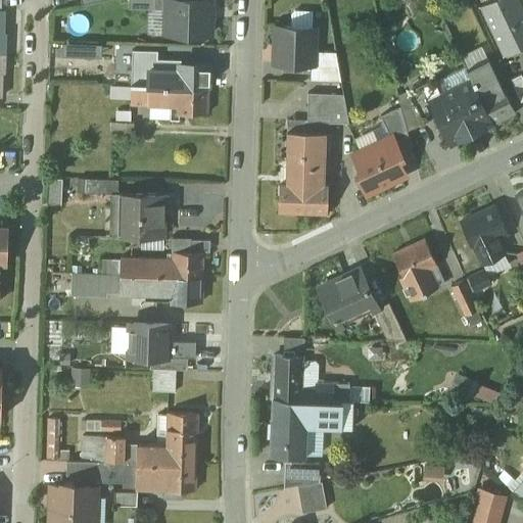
[(154,0),(155,10),(167,10),(167,0),(189,0),(202,0),(154,0)]
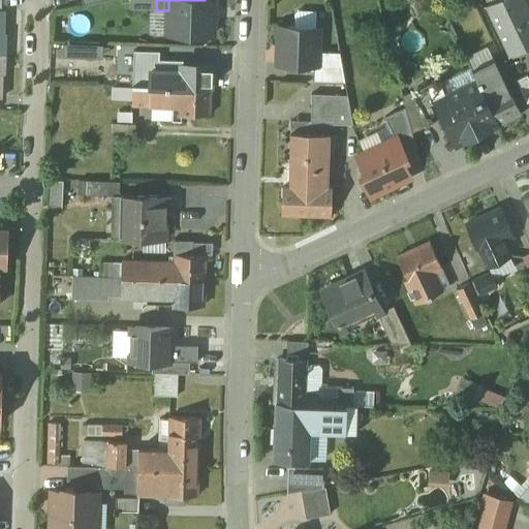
[(205,0),(191,0),(168,0),(168,10),(168,35),(179,35),(183,39),(192,39),(196,35),(213,36),(213,1),(205,0)]
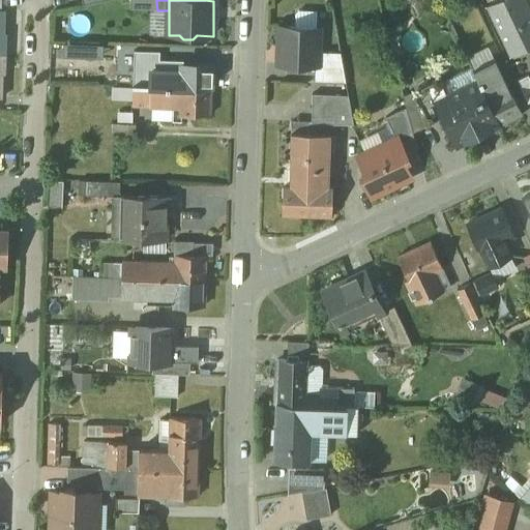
[(529,8),(526,0),(500,0),(487,6),(510,56),(529,47),(529,8)]
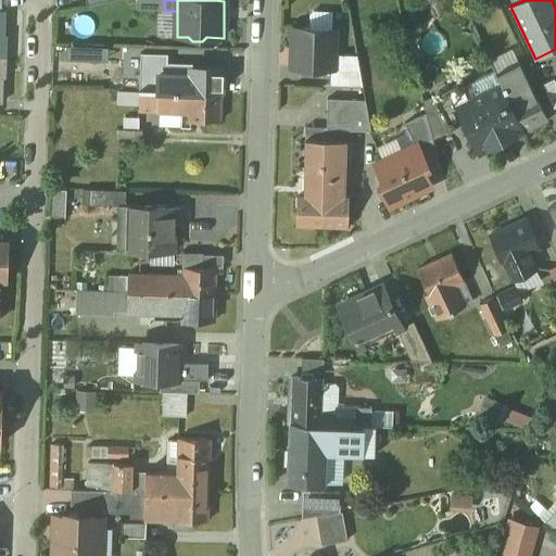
[(335,30),(293,28),(292,67),(330,70),(333,70),(333,55),(335,30)]
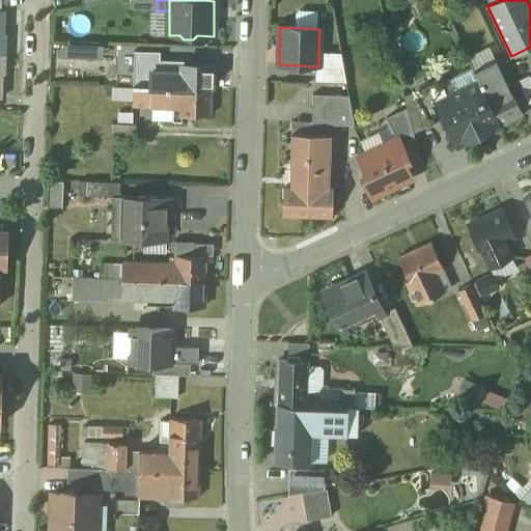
[(70,42),(68,56),(103,57),(103,43),(70,42)]
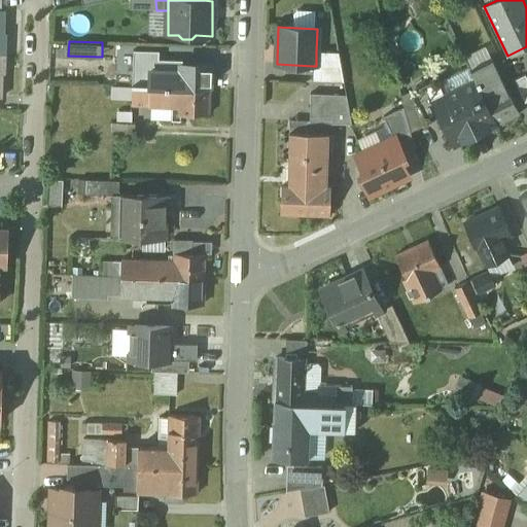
[(339,54),(316,53),(316,66),(313,66),(312,82),(344,83),(346,96),(347,96),(339,54)]
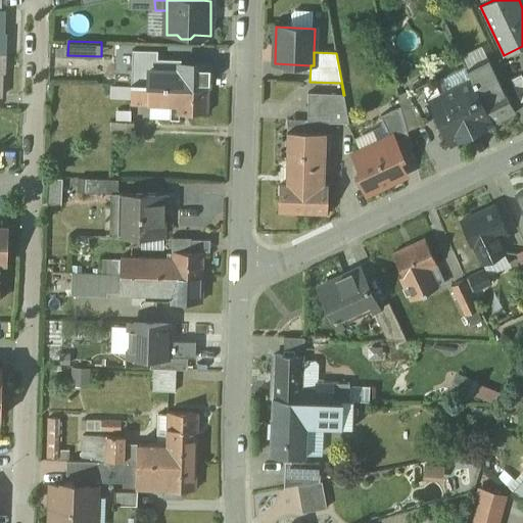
[(209,65),(182,64),(182,56),(173,56),(173,72),(132,69),(132,87),(208,90),(209,65)]
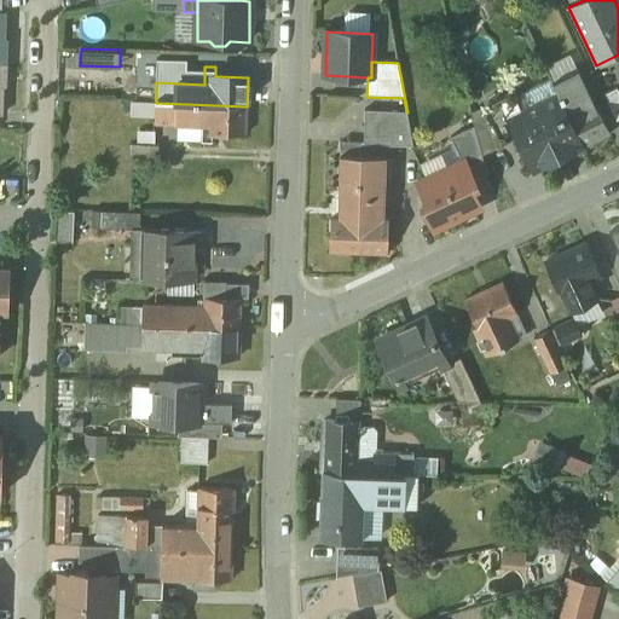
[(594,103),(578,71),(554,82),(560,93),(585,146),(611,134),(596,102),(594,103)]
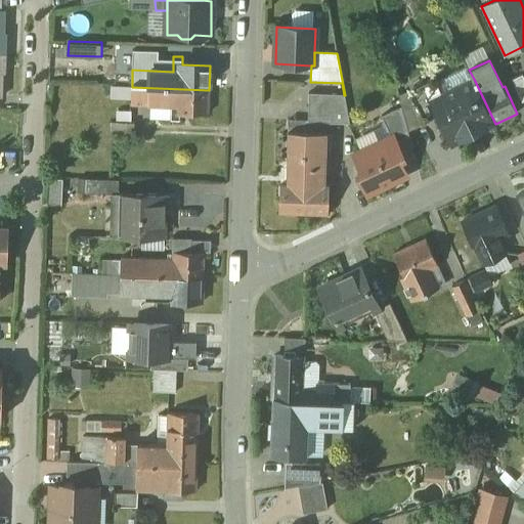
[(110,70),(99,69),(98,85),(108,85),(110,70)]
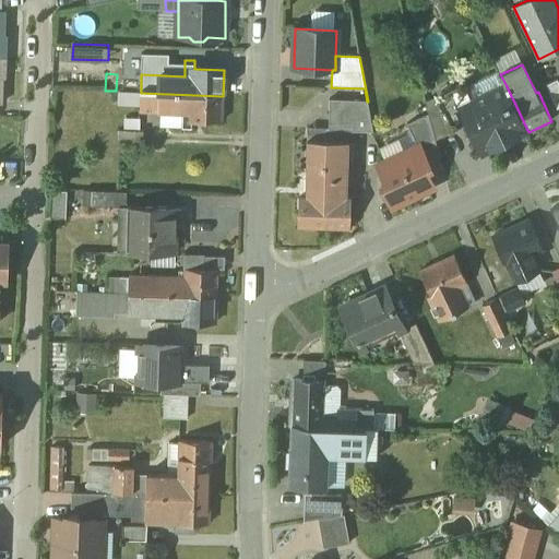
[(506,84),(466,103),(476,121),(468,125),(483,154),(528,132),(506,84)]
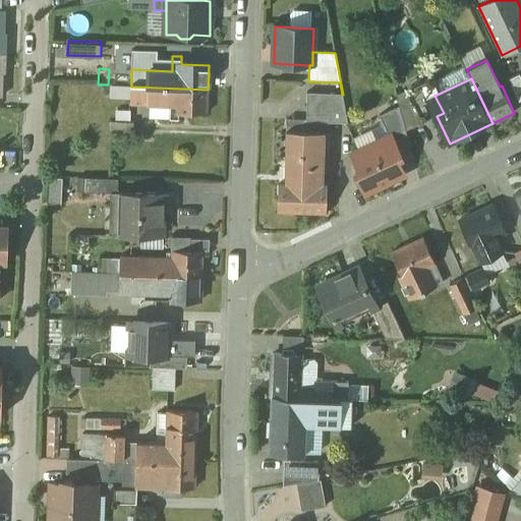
[(208,90),(131,87),(131,89),(130,99),(130,104),(171,105),(170,120),(179,120),(179,113),(208,114),(208,90)]
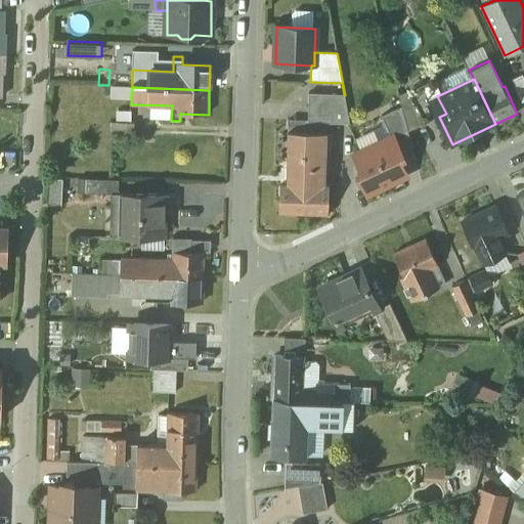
[(132,89),(113,88),(112,98),(131,99),(132,89)]
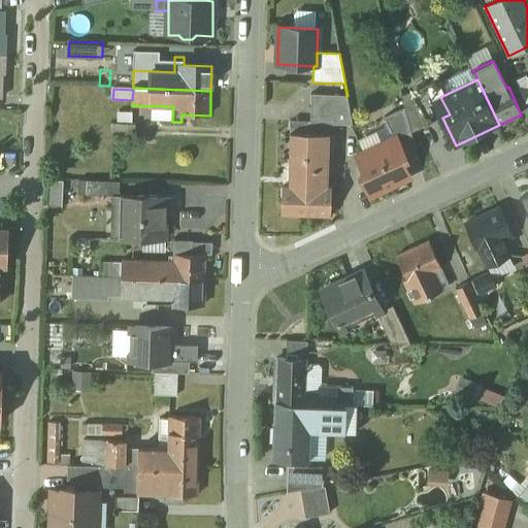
[(347,96),(311,95),(310,123),(332,124),(333,124),(353,125),(348,96),(347,96)]
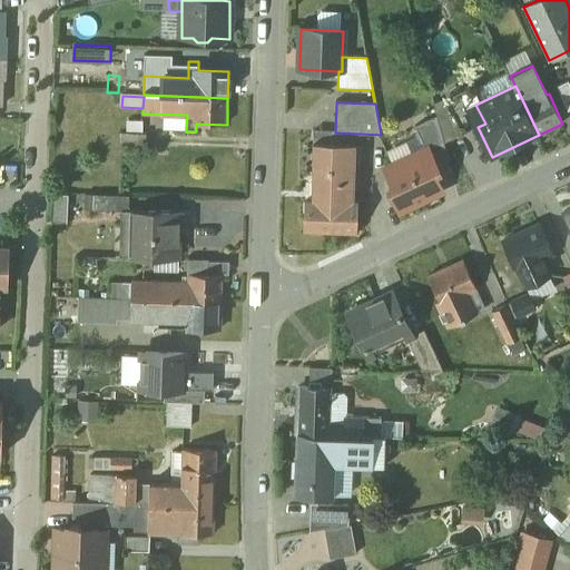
[(436,116),(415,126),(426,150),(429,150),(431,156),(445,149),(436,116)]
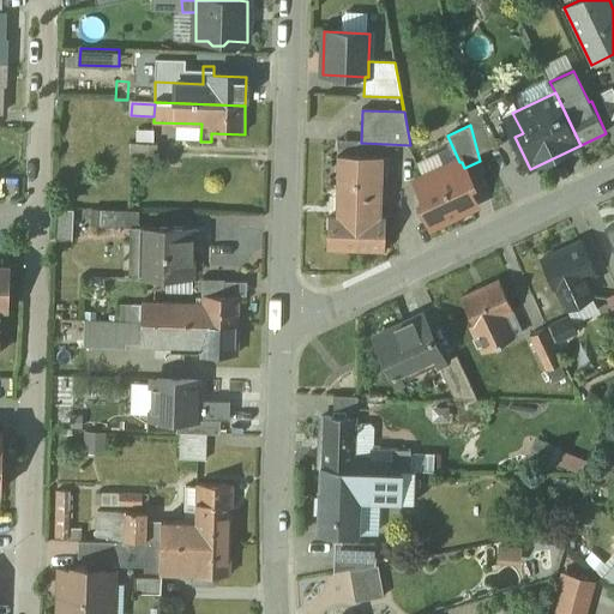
[(154,134),(138,133),(137,144),(154,144),(154,134)]
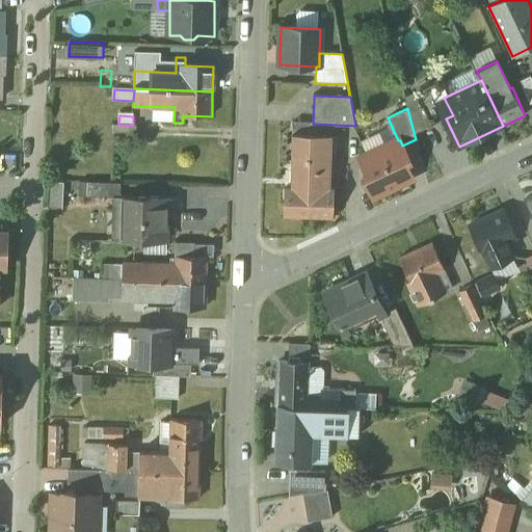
[(292,123),(291,186),(284,186),(283,217),(308,218),(311,135),(311,124),(292,123)]
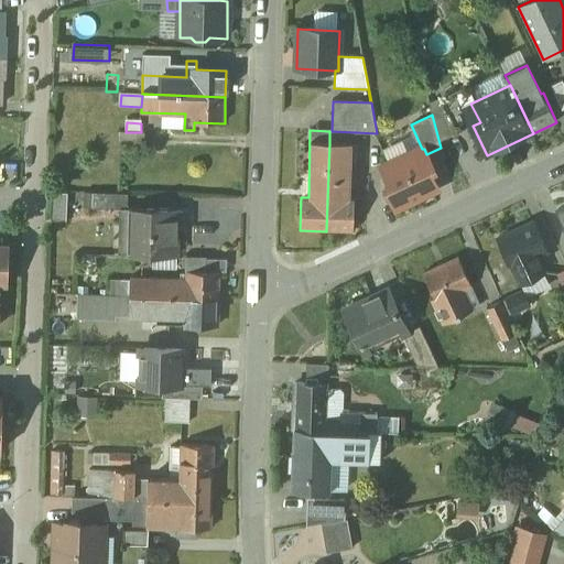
[(332,131),(329,131),(329,143),(354,143),(355,132),(332,131)]
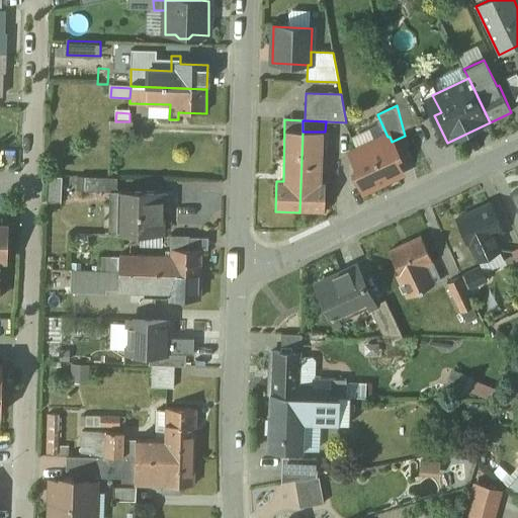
[(115,121),(110,121),(110,135),(134,135),(133,122),(130,121),(115,121)]
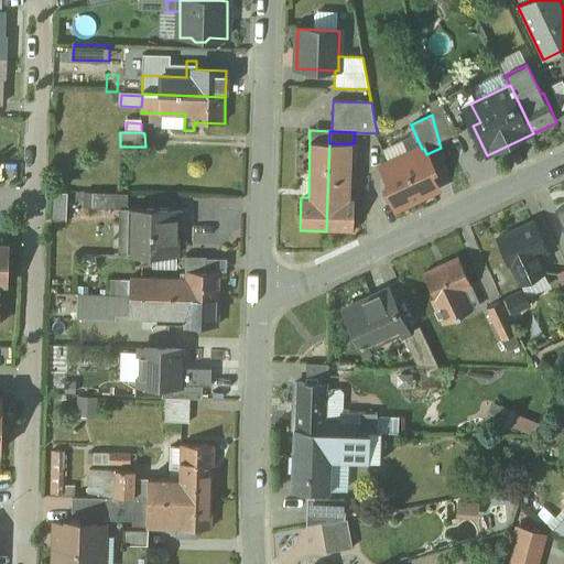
[(354,143),(329,143),(326,231),(353,232),(354,198),(350,198),(351,161),(355,161),(356,143),(354,143)]
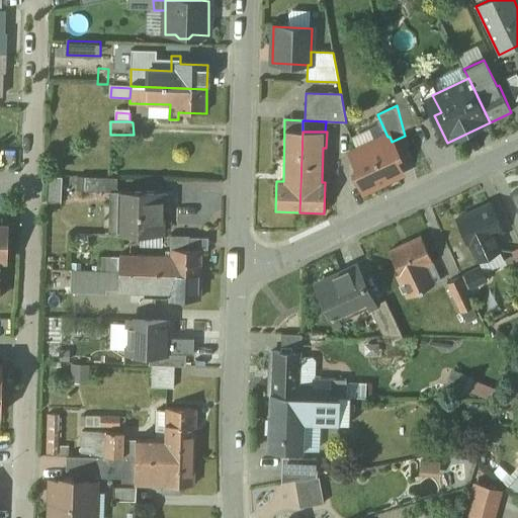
[(387,137),(351,155),(359,172),(355,174),(363,191),(402,173),(394,156),(398,154),(392,142),(390,137),(387,137)]
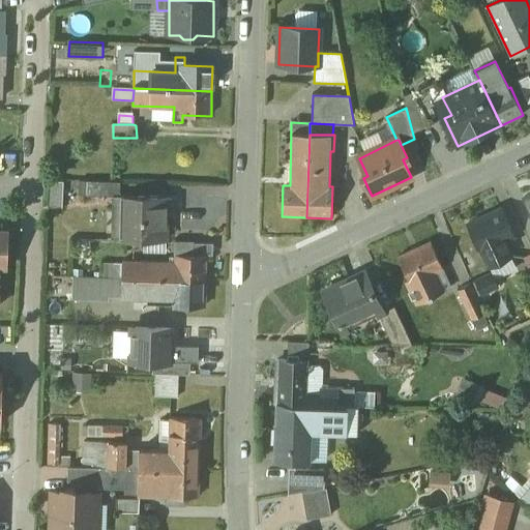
[(65,193),(65,181),(51,181),(51,205),(76,205),(76,193),(65,193)]
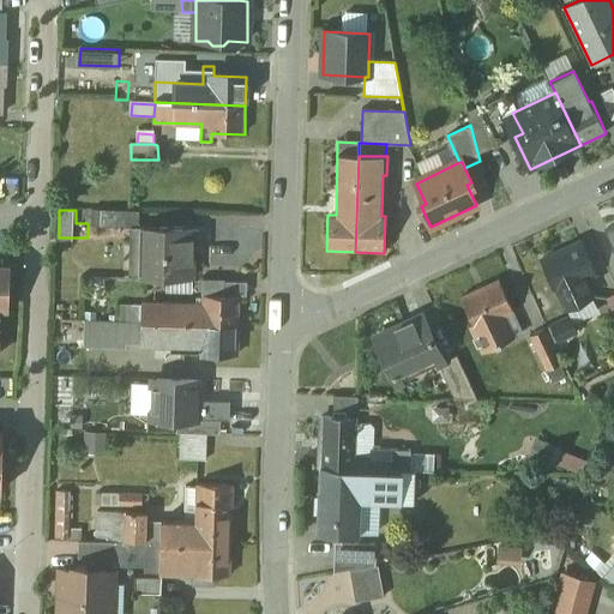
[(139,212),(102,211),(101,228),(139,229),(139,212)]
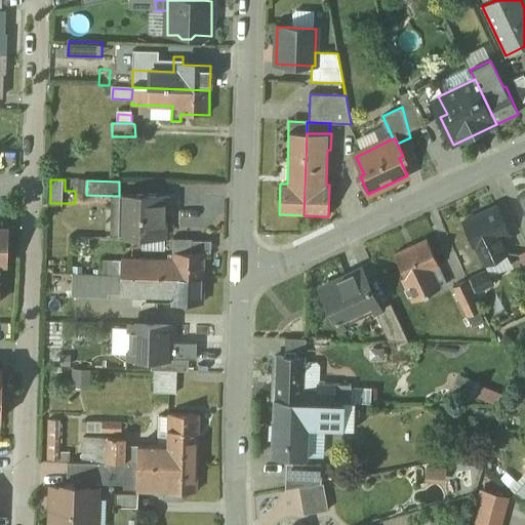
[(165,196),(123,195),(123,196),(124,196),(124,237),(122,237),(122,238),(164,239),(164,217),(162,217),(163,197),(165,197),(165,196)]
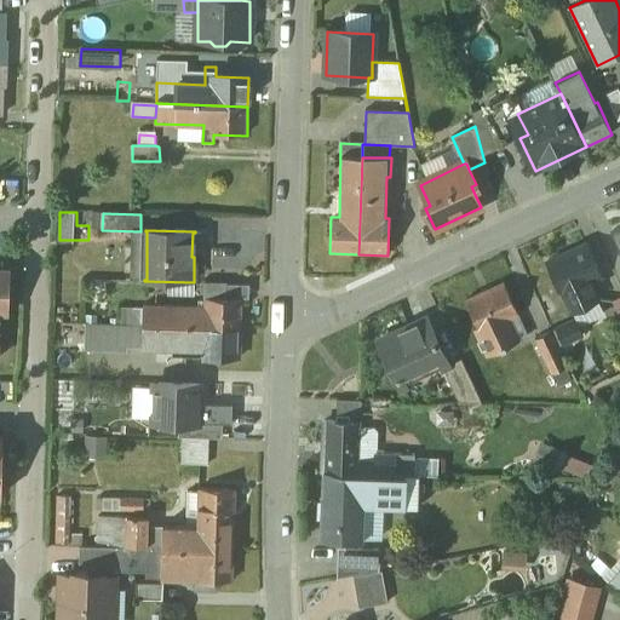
[(586,245),(547,263),(572,313),(597,300),(589,283),(601,277),(586,245)]
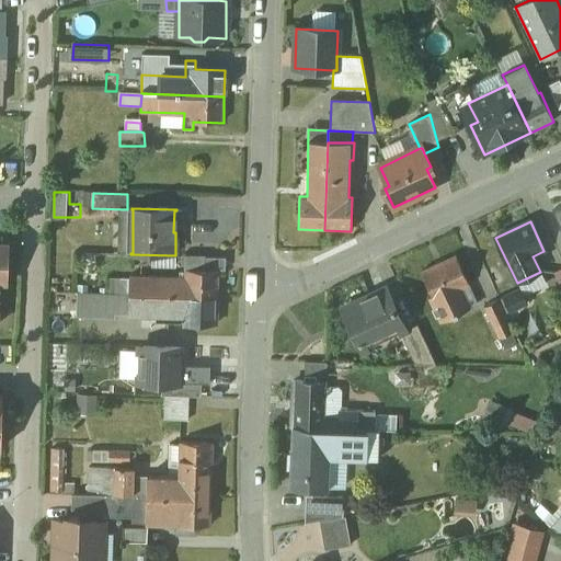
[(456,256),(421,273),(444,321),(468,310),(458,290),(470,285),(456,256)]
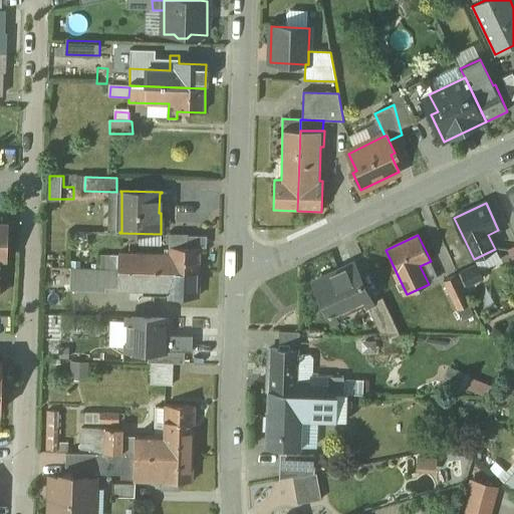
[(200,249),(187,248),(187,236),(171,236),(170,255),(141,255),(141,271),(200,273),(200,249)]
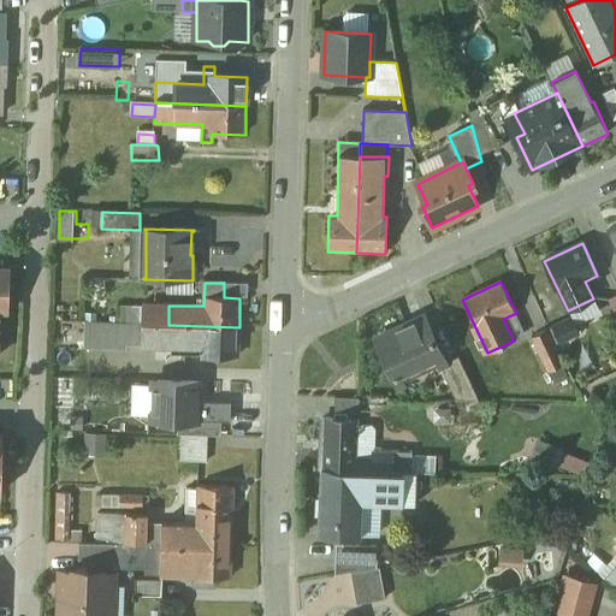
[(169,306),(143,303),(142,324),(169,325),(169,306)]
